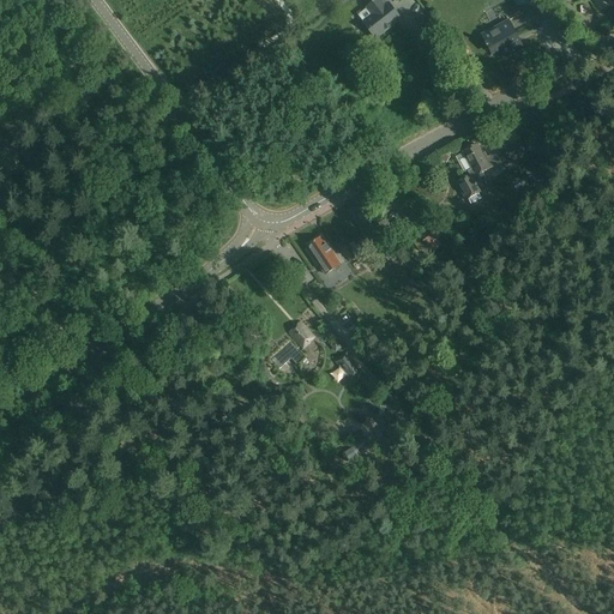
[(389,5),(386,7),(380,0),(379,0),(371,7),(377,14),(366,23),(377,37),(401,19),(389,5)]
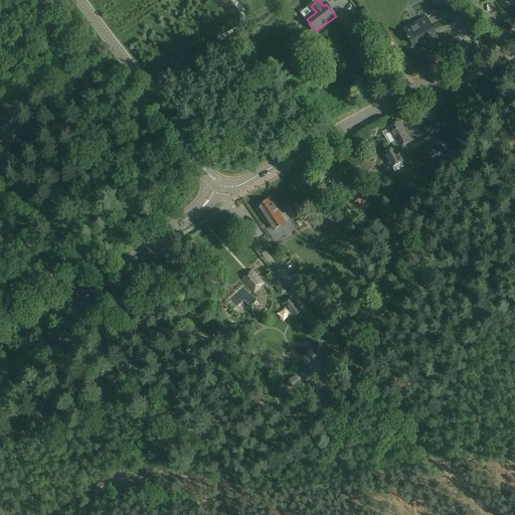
[(416,38),(422,50),(439,41),(433,30),(434,30),(427,18),(404,30),(410,41),(416,38)]
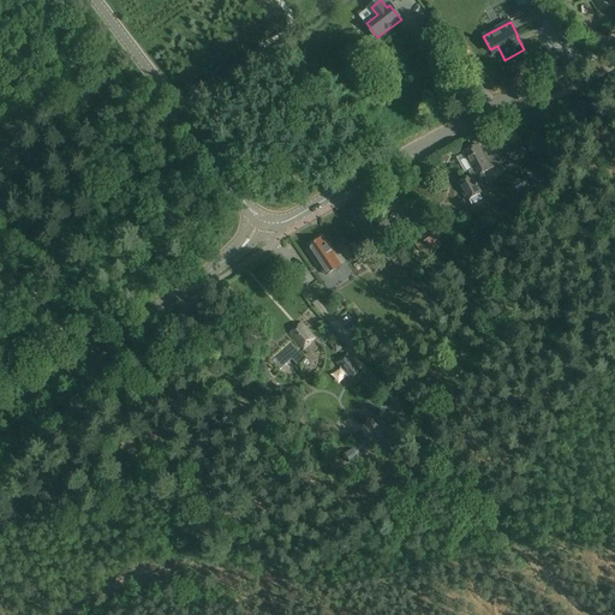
[(521,139),(506,149),(513,162),(530,153),(521,139)]
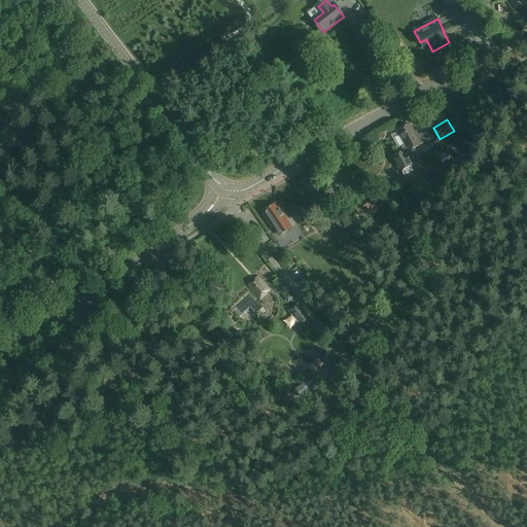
[(405,150),(393,156),(400,172),(413,165),(407,153),(410,151),(421,145),(410,124),(397,131),(406,145),(402,147),(405,150)]
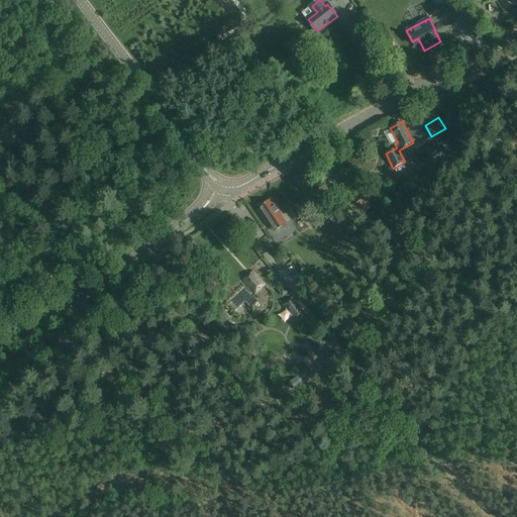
[(328,190),(325,185),(319,189),(322,194),(328,190)]
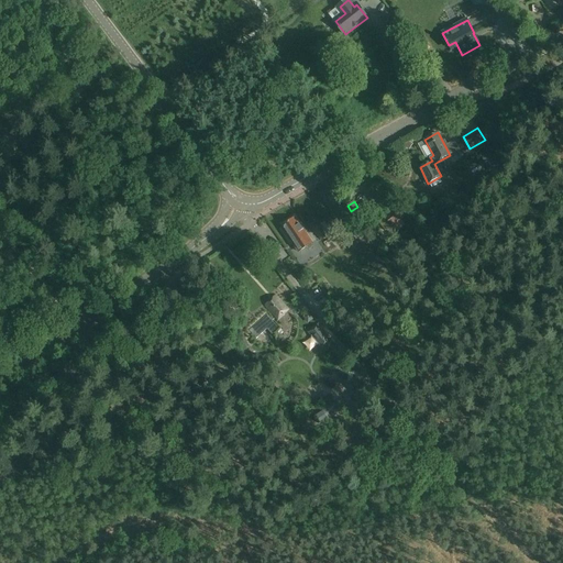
[(307,235),(295,218),(282,227),(298,252),(311,243),(307,235)]
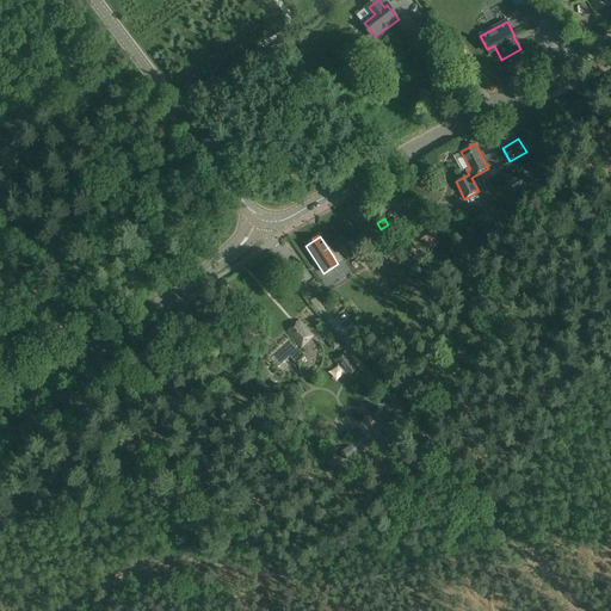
[(357,255),(349,244),(340,250),(351,265),(358,260),(355,257),(357,255)]
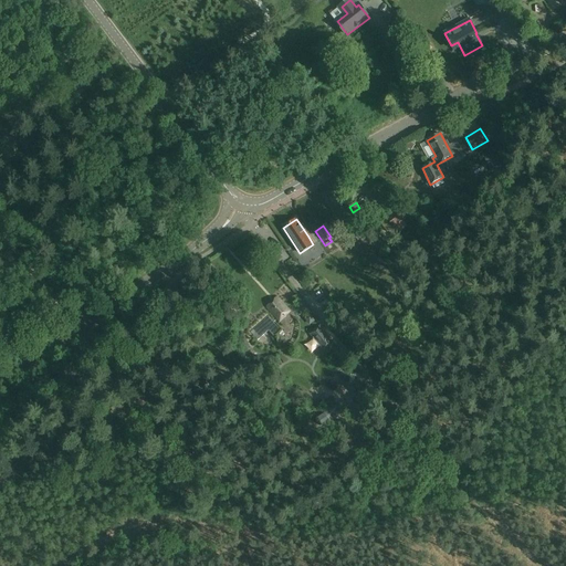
[(269,315),(261,322),(250,332),(258,339),(269,331),(273,336),(281,329),(276,324),(280,321),(281,322),(291,312),(278,299),(266,307),(276,317),(273,321),(269,315)]
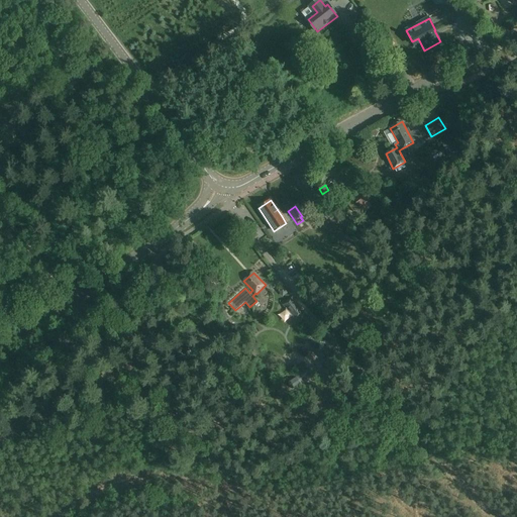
[(296,320),(304,314),(300,308),(300,307),(292,298),(283,305),(296,320)]
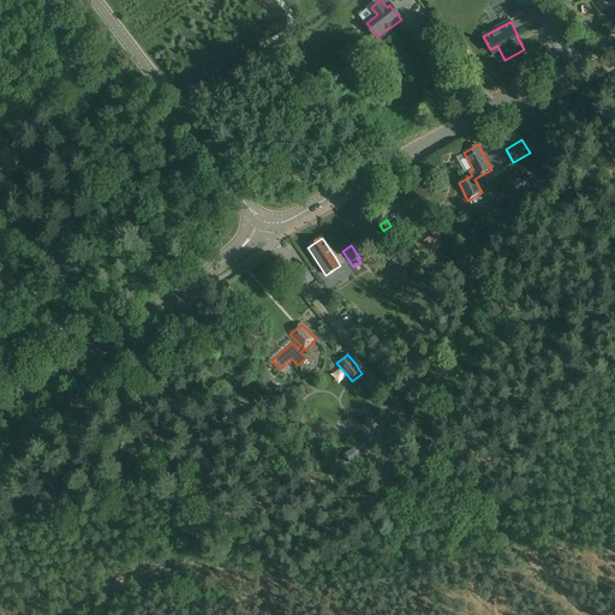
[(348,464),(374,447),(368,439),(344,455),(348,464)]
